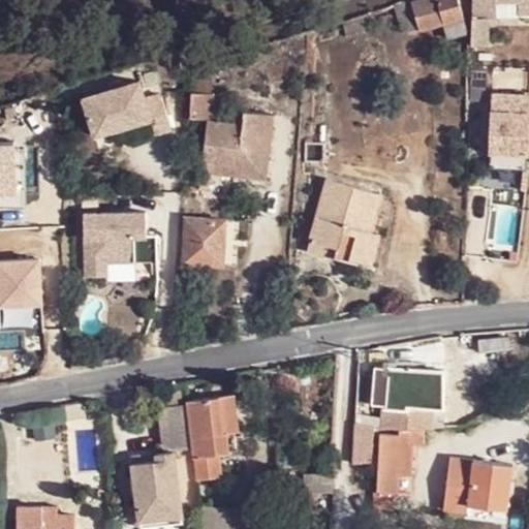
[(409,0),(402,0),(390,4),(400,34),(418,28),(409,0)]
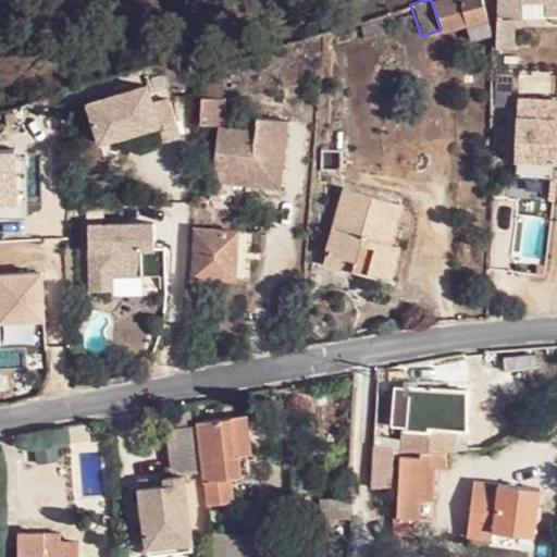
[(492,31),(482,0),(431,0),(441,29),(467,22),(471,36),(492,31)]
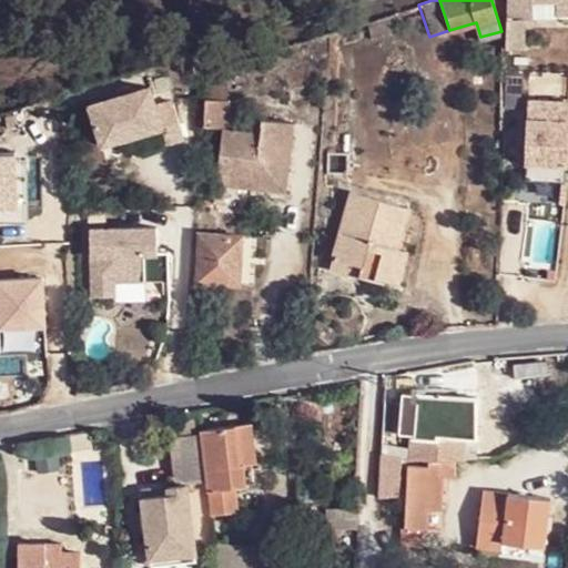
[(567,0),(504,0),(504,47),(520,50),(520,14),(528,12),(530,13),(531,11),(531,1),(555,1),(554,12),(567,13),(567,0)]
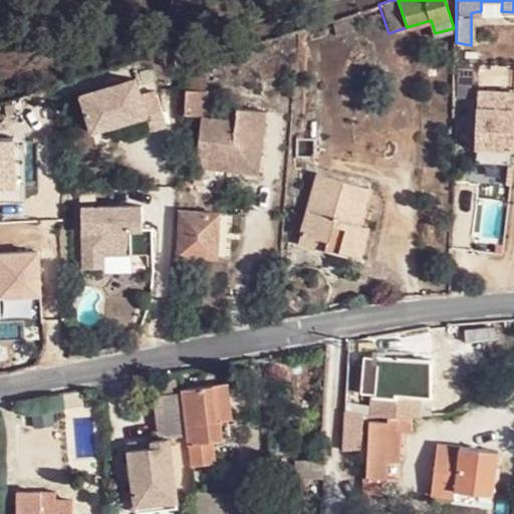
[(183,133),(202,136),(208,71),(189,69),(183,133)]
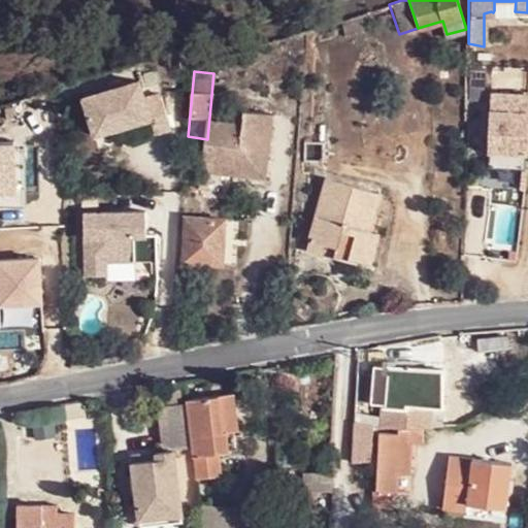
[(75,97),(88,135),(142,118),(147,133),(163,128),(153,93),(137,97),(132,79),(75,97)]
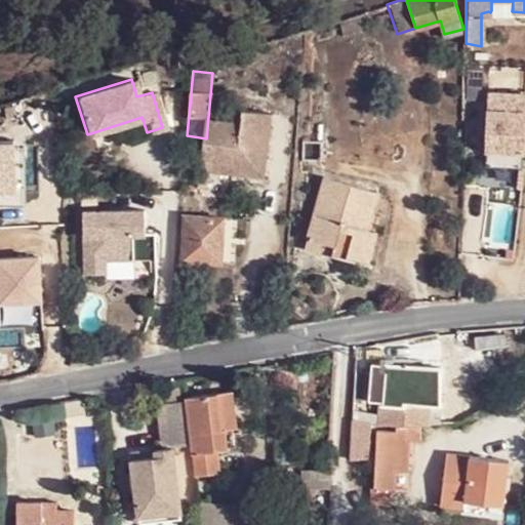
[(485,92),(486,167),(524,167),(524,92),(485,92)]
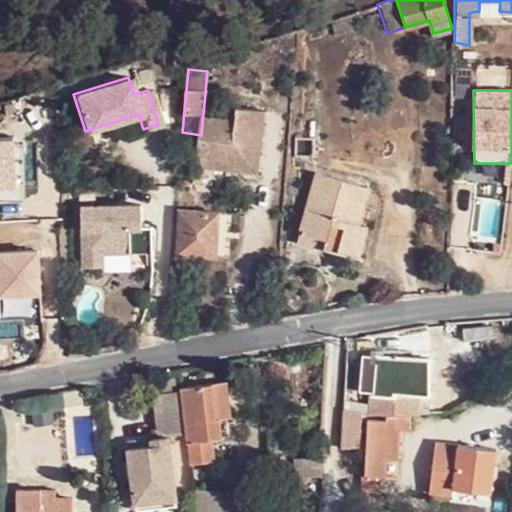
[(236,138),(201,135),(197,187),(257,192),(262,128),(237,125),(236,138)]
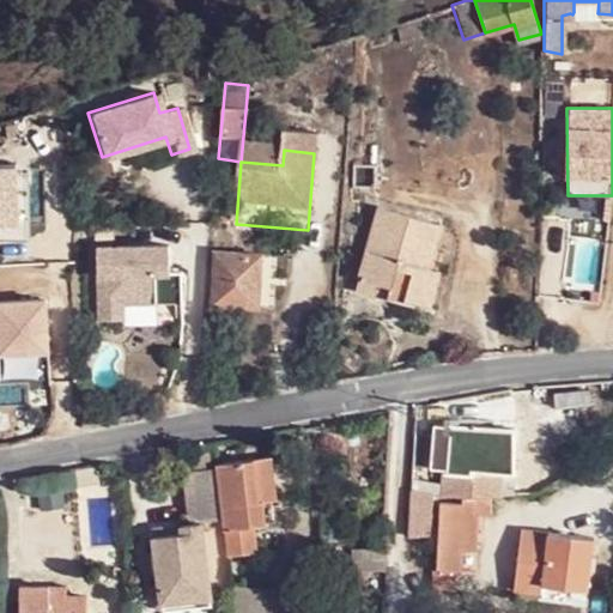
[(0,202),(10,202),(8,181),(0,182),(0,202)]
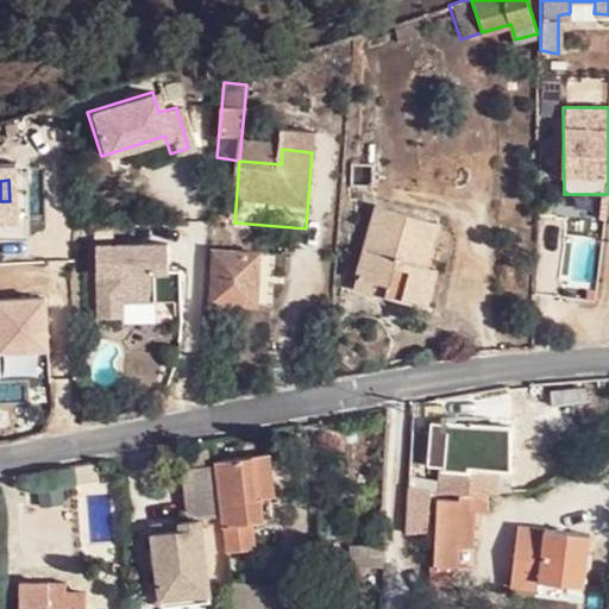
[(437,224),(377,207),(356,289),(414,307),(437,224)]
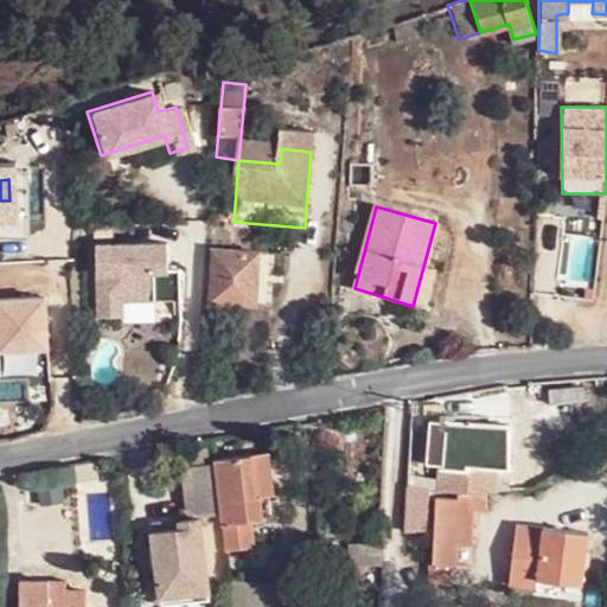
[(163,243),(91,244),(93,318),(117,317),(117,301),(176,299),(176,269),(164,269),(163,243)]
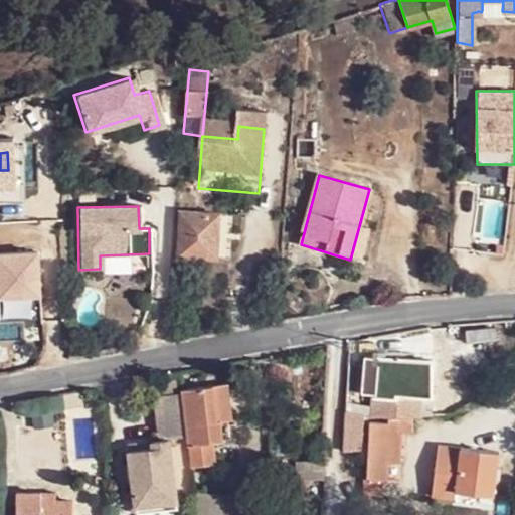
[(213,256),(217,213),(179,210),(175,253),(213,256)]
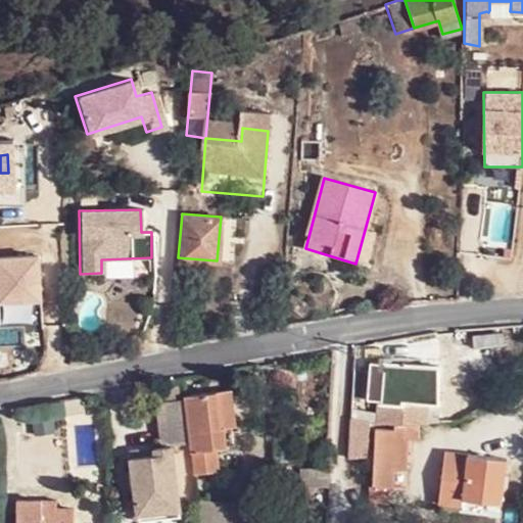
[(235,218),(221,217),(217,260),(231,262),(235,218)]
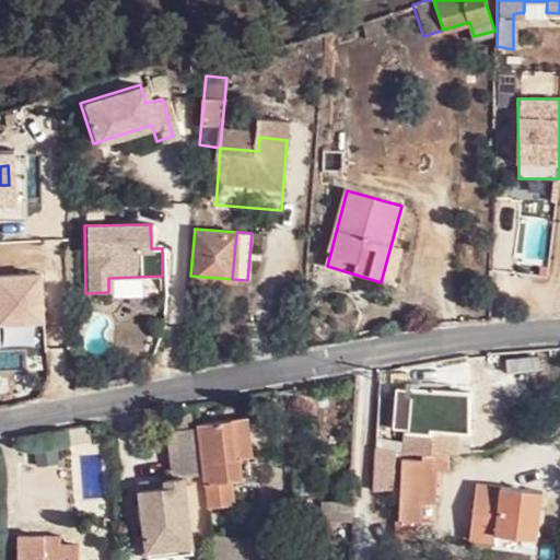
[(371,461),(391,459),(438,455),(448,454),(453,430),(466,431),(468,392),(409,388),(409,391),(404,451),(392,450),(372,450),(371,461)]
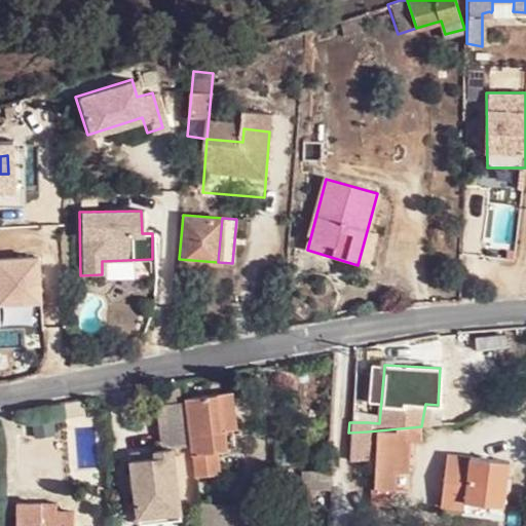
[(373,367),(368,422),(379,423),(384,367),(373,367)]
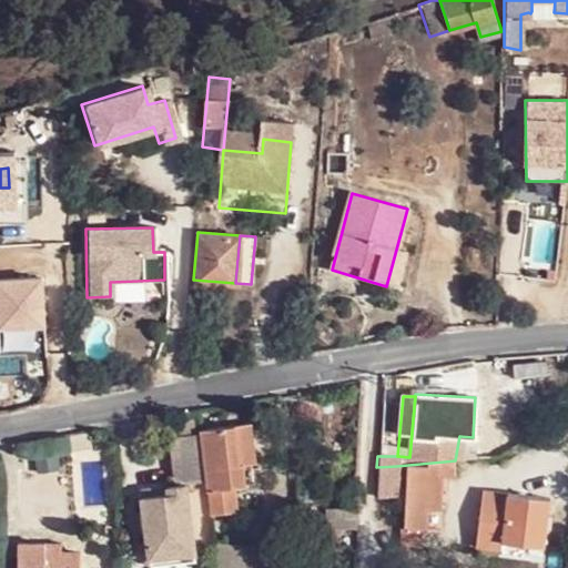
[(240,462),(254,459),(249,419),(235,421),(240,462)]
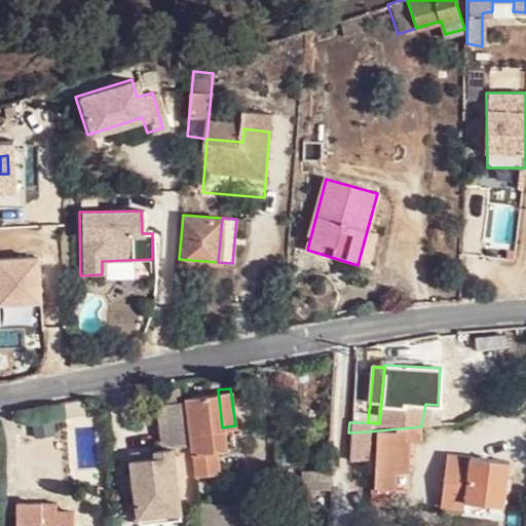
[(189,443),(200,525),(247,525),(248,501),(207,500),(202,472),(217,470),(216,448),(238,444),(235,425),(222,427),(218,389),(184,393),(184,397),(189,442),(189,443)]
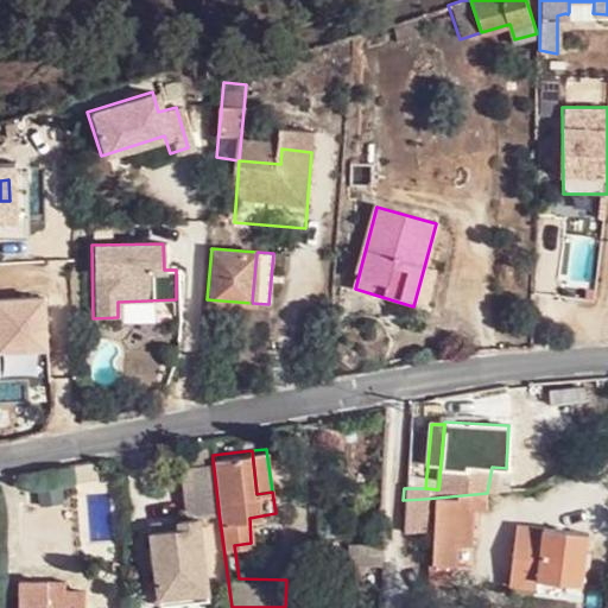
[(197,514),(219,511),(213,458),(181,462),(187,517),(176,518),(176,530),(149,533),(150,552),(157,551),(158,568),(152,568),(156,596),(206,589),(197,514)]
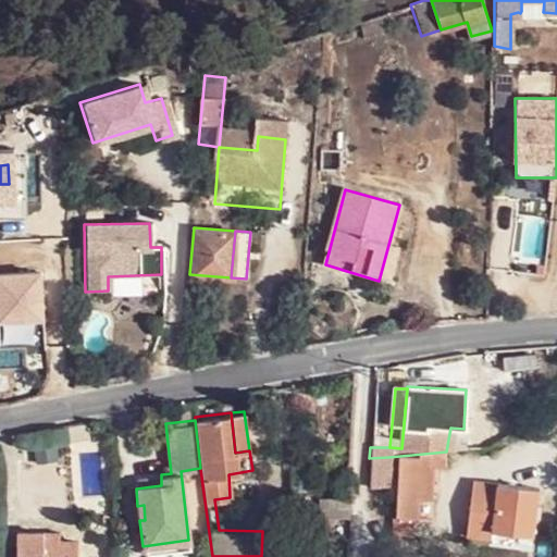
[(446,452),(461,450),(463,430),(463,429),(450,428),(446,452)]
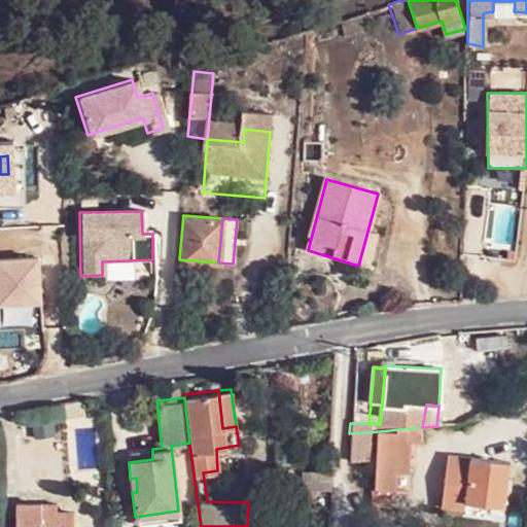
[(367,432),(367,462),(364,510),(385,512),(387,491),(384,490),(384,472),(399,473),(400,443),(411,442),(412,428),(367,432)]
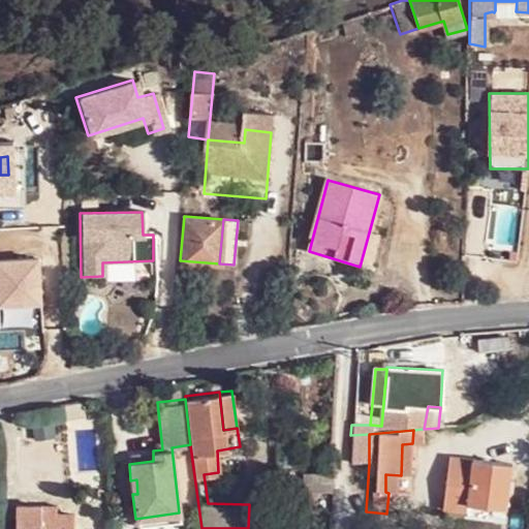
[(153,461),(153,450),(128,455),(129,464),(153,461)]
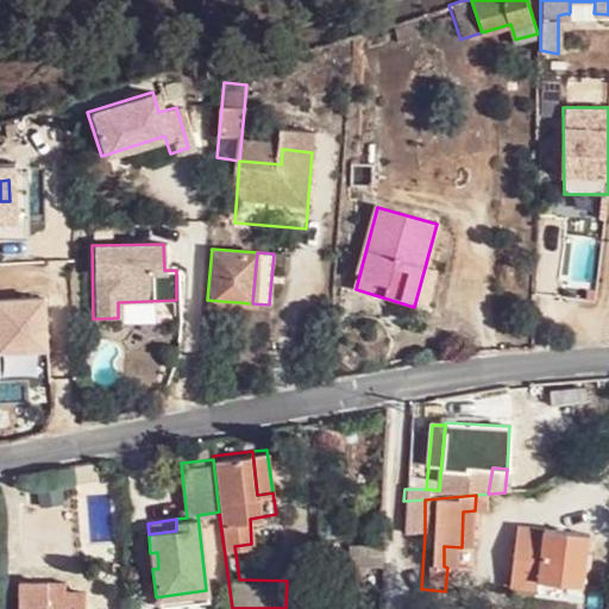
[(509,579),(537,583),(538,571),(582,577),(586,529),(516,521),(509,579)]
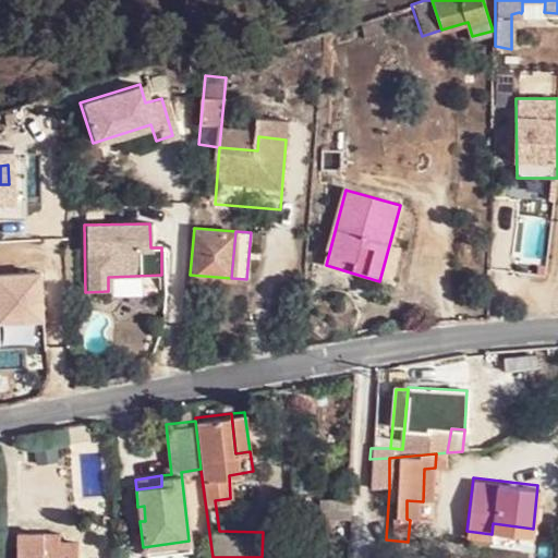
[(493,523),(492,534),(532,538),(533,529),(493,523)]
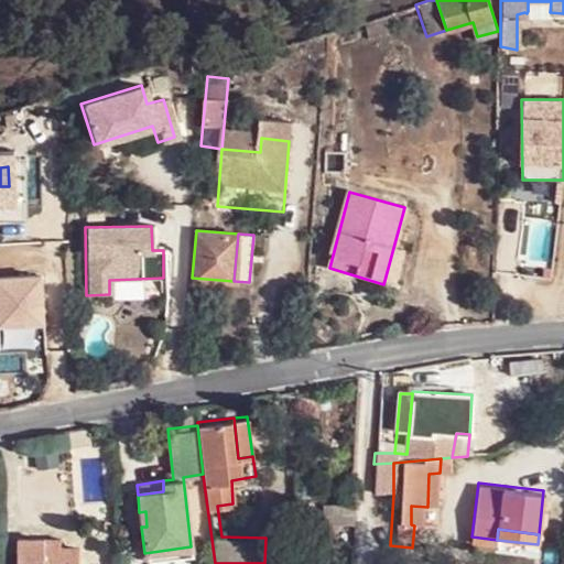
[(14,538),(14,559),(55,554),(55,563),(77,563),(76,543),(57,544),(56,535),(14,538)]
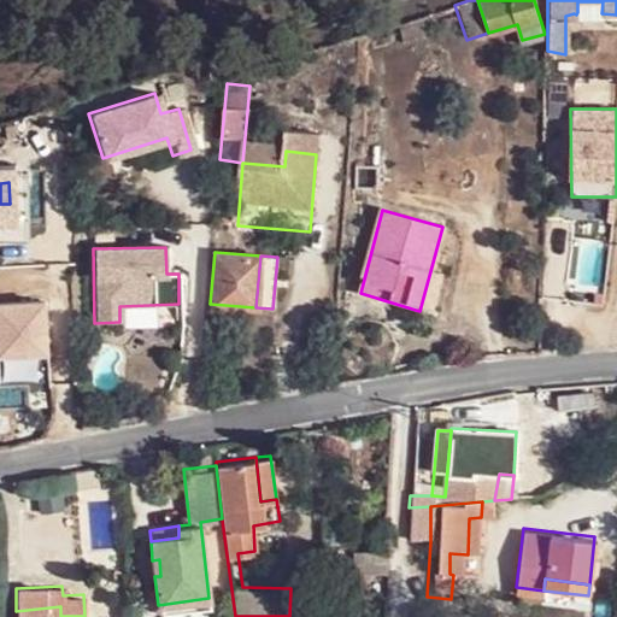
[(209,598),(158,605),(159,613),(210,607),(209,598)]
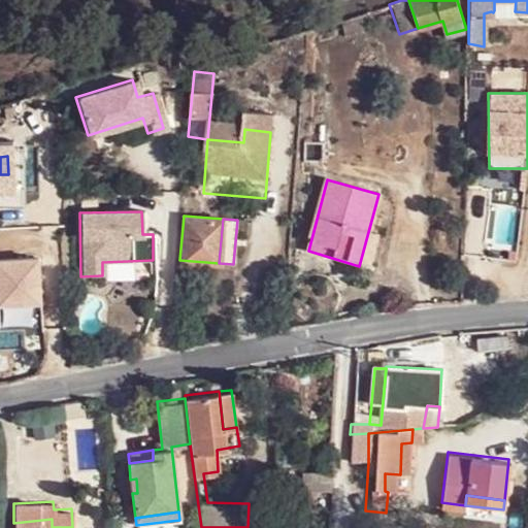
[(52,527),(52,519),(13,523),(13,527),(52,527)]
